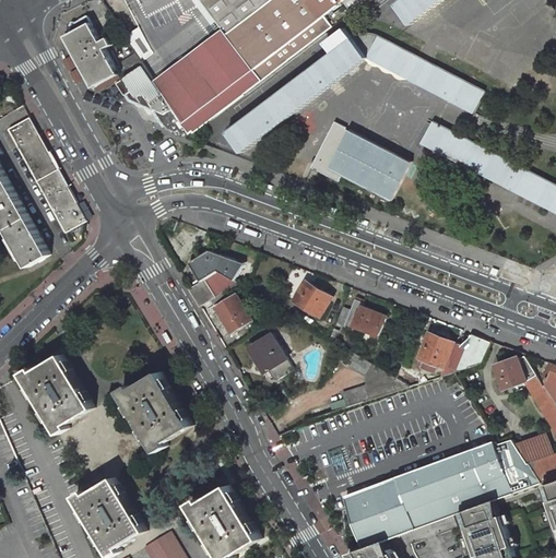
[(174,71),(155,85),(157,88),(169,107),(186,132),(188,134),(202,123),(314,39),(311,36),(328,23),(321,14),(341,0),(350,12),(365,0),(268,0),(216,39),(212,43),(180,67),(177,61),(170,66),(174,71)]
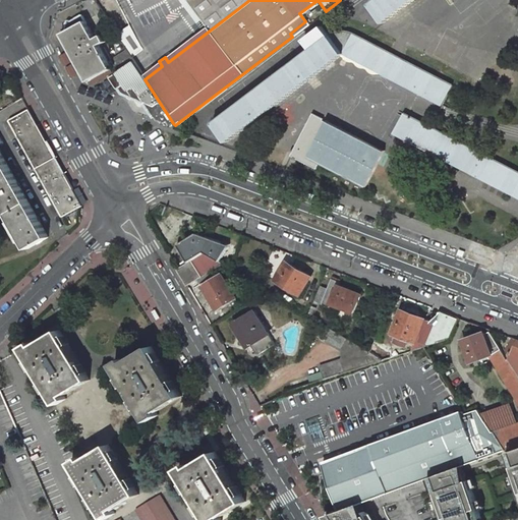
[(184,0),(186,2),(205,26),(197,32),(202,37),(249,0),(184,0)]
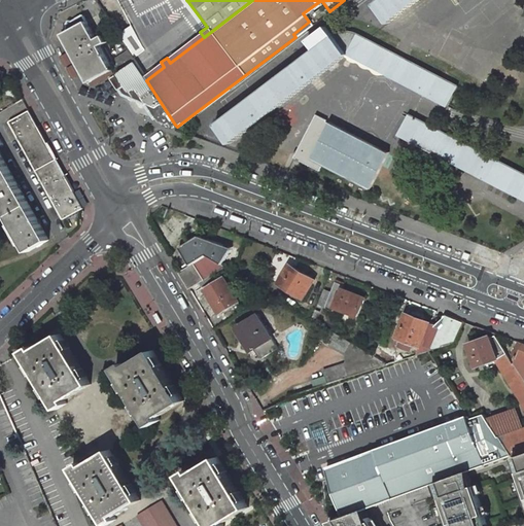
[(376,0),(372,3),(386,22),(415,0),(376,0)]
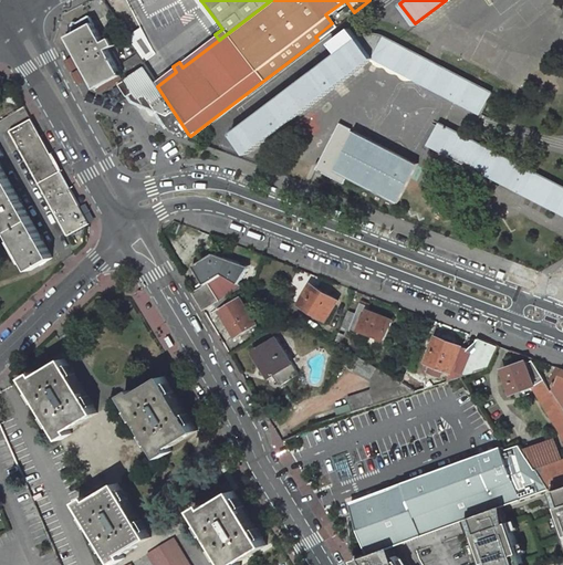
[(64,35),(93,87),(118,74),(104,48),(112,44),(108,37),(101,41),(90,21),(86,16),(74,22),(71,21),(69,33),(64,35)]
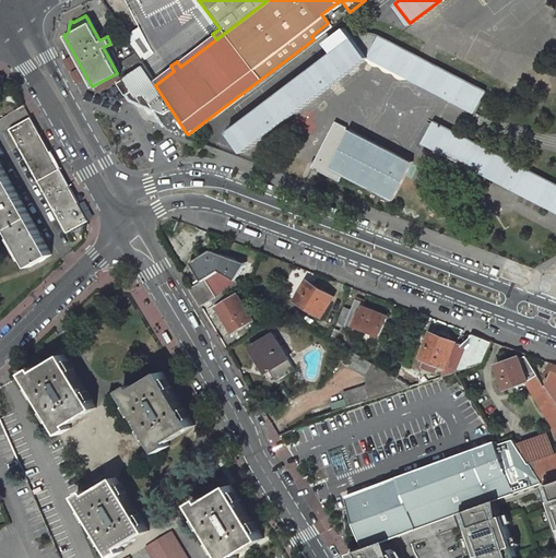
[(366,57),(351,37),(343,26),(323,42),(331,51),(226,132),(241,152),(366,57)]
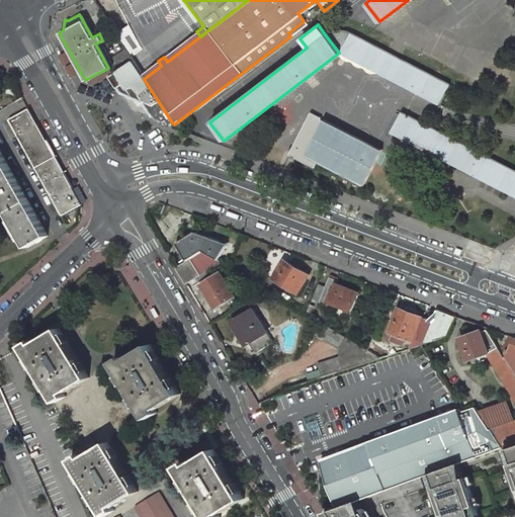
[(328,33),(325,34),(339,53),(409,89),(420,69),(398,58),(384,51),(349,32),(344,30),(342,29),(340,29),(338,29),(336,30),(334,30),(328,33)]
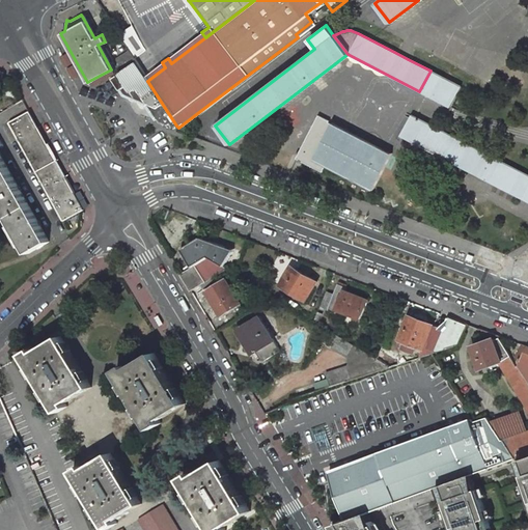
[(127,50),(114,58),(121,70),(134,61),(132,58),(127,50)]
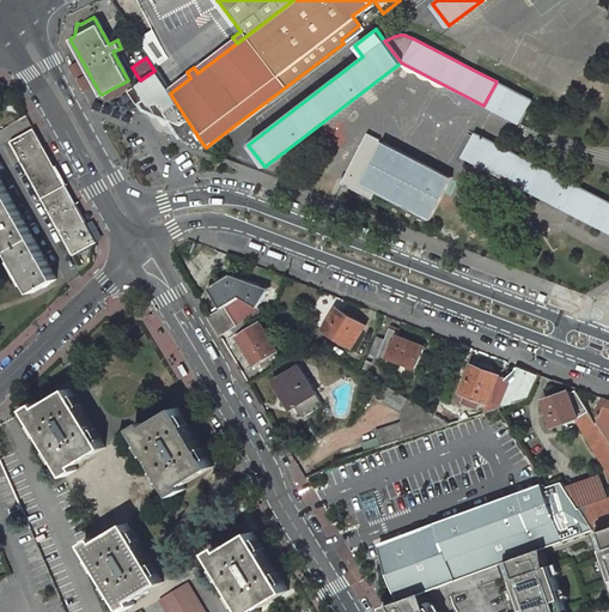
[(136,83),(152,109),(160,104),(172,97),(170,94),(154,71),(140,80),(136,83)]
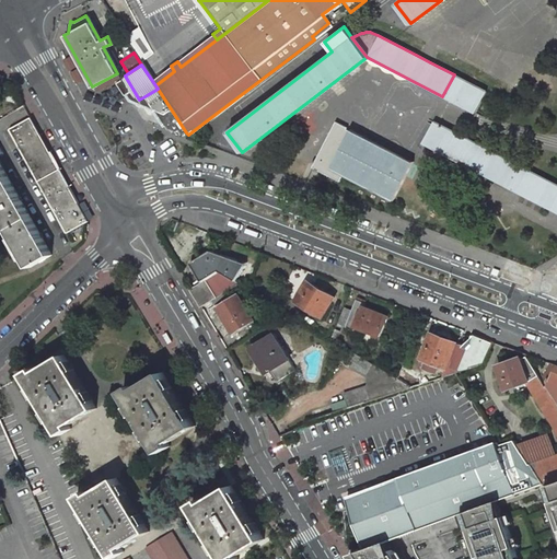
[(454,74),(442,96),(473,113),(475,107),(484,90),(454,74)]
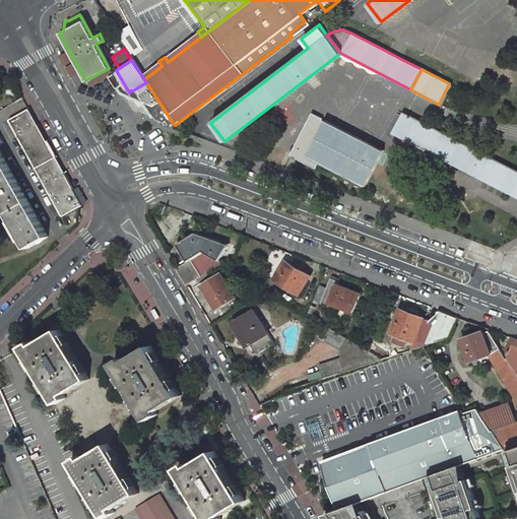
[(116,92),(142,103),(150,105),(157,100),(146,82),(136,88),(129,92),(116,70),(105,77),(112,89),(114,88),(116,92)]
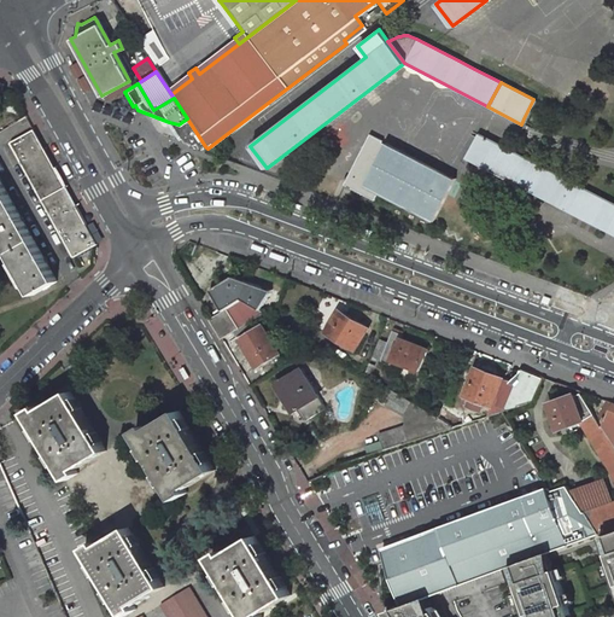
[(169,122),(182,143),(193,146),(196,145),(197,149),(199,150),(205,146),(187,118),(179,124),(169,122)]
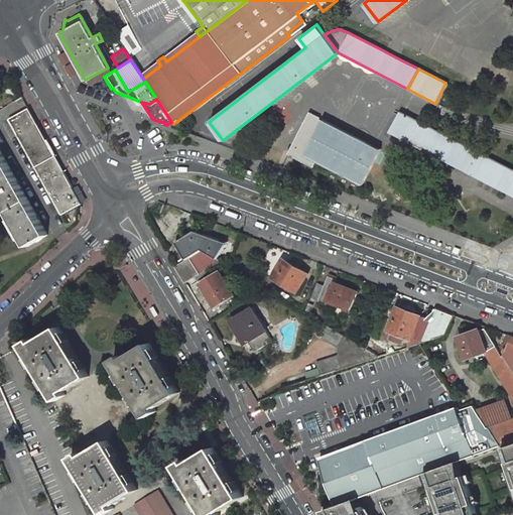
[(26,107),(6,118),(58,214),(60,213),(78,204),(79,203),(26,107)]
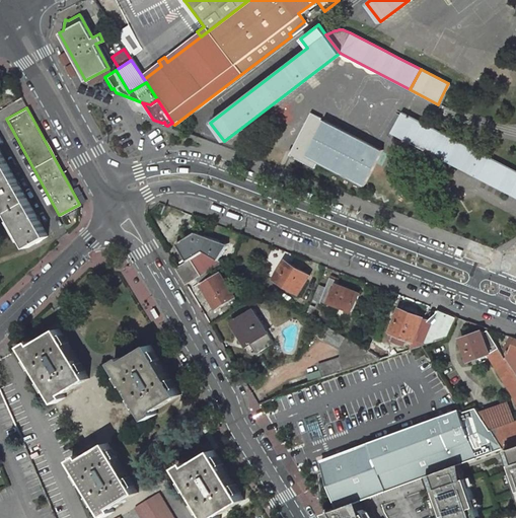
[(515,171),(399,112),(389,132),(515,197),(515,171)]
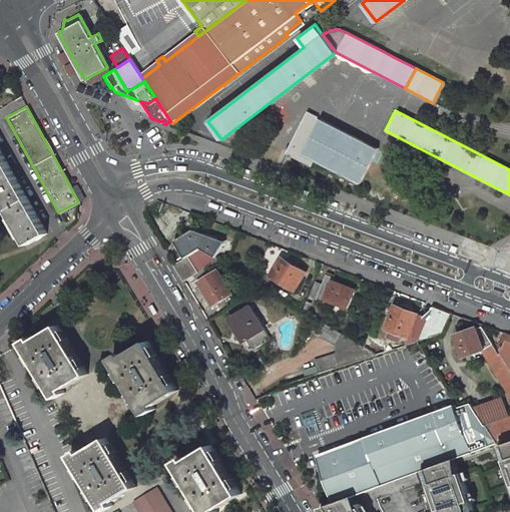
[(311,160),(356,183),(368,159),(374,149),(375,148),(329,124),(317,118),(317,119),(314,117),(314,116),(304,111),(282,152),(290,156),(308,165),(311,160)]
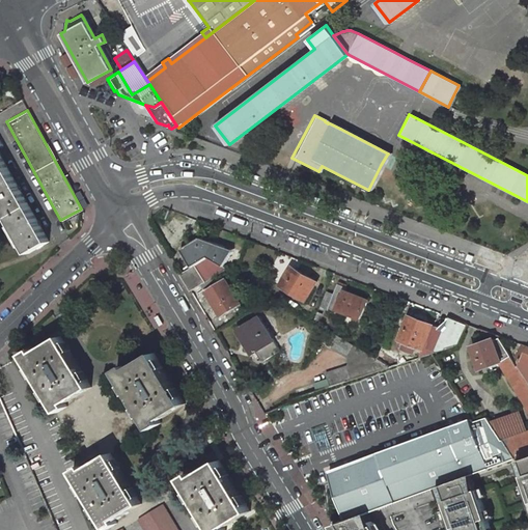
[(197,123),(192,117),(178,128),(176,130),(185,133),(197,123)]
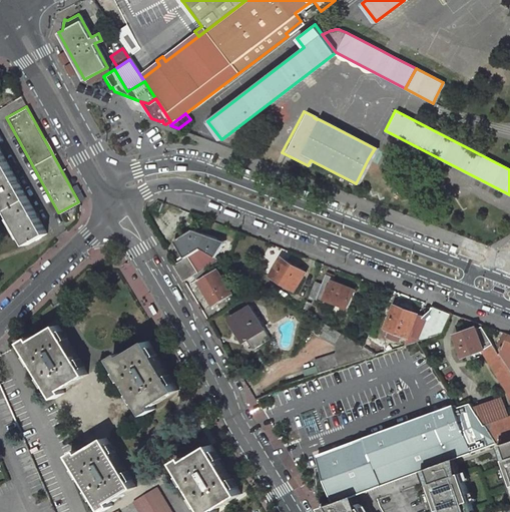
[(0,198),(25,243),(45,232),(0,153),(0,198)]
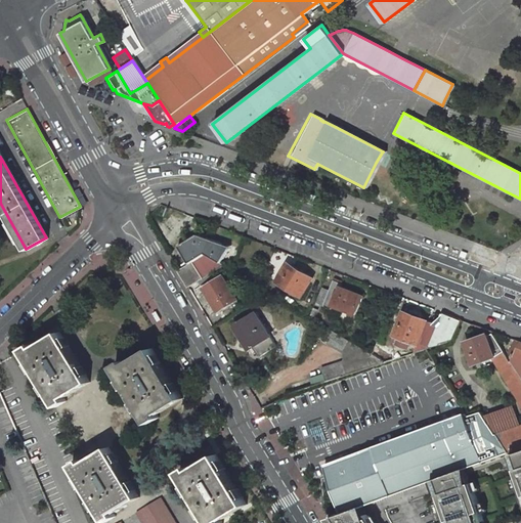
[(194,232),(176,245),(186,262),(203,252),(218,261),(227,245),(194,232)]
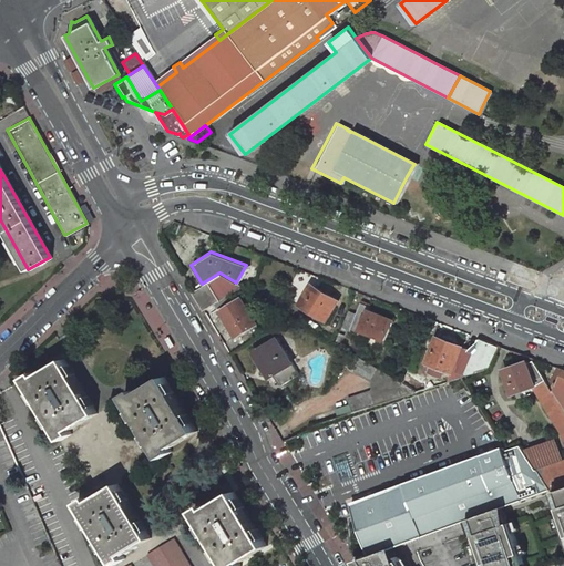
[(202,284),(191,291),(202,310),(241,285),(236,283),(219,273),(202,284)]
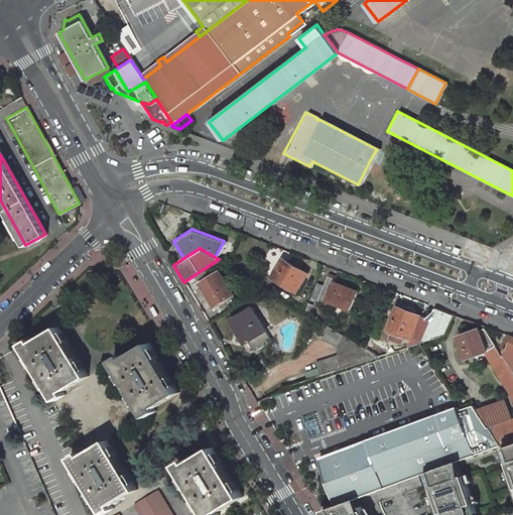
[(297,273),(299,270),(282,260),(280,263),(297,273)]
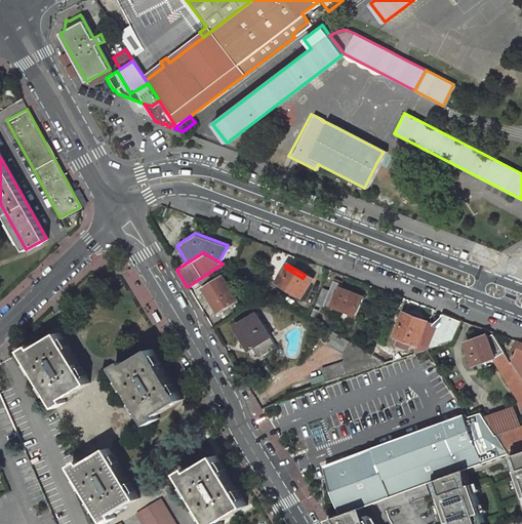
[(302,298),(313,280),(305,275),(303,278),(285,268),(275,284),(302,298)]
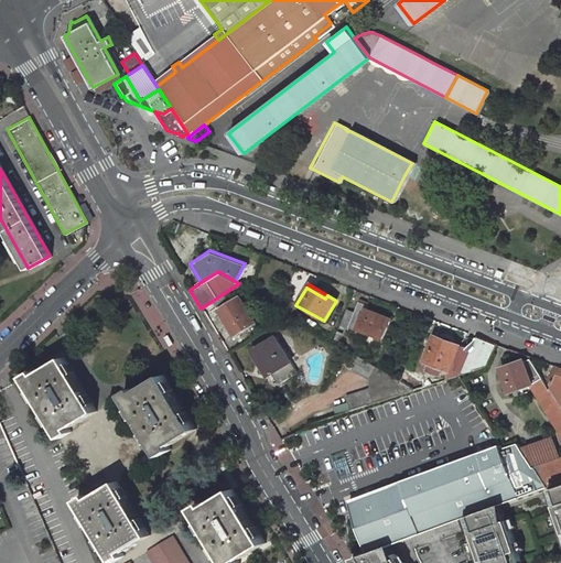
[(227,300),(214,309),(232,337),(252,325),(236,299),(229,303),(227,300)]
